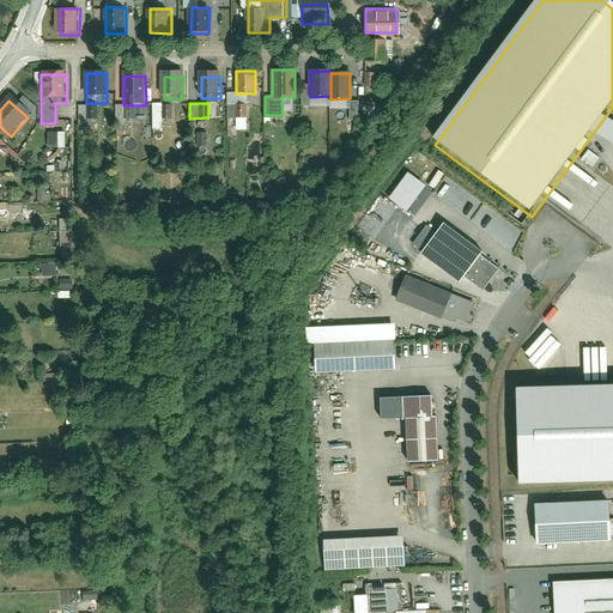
[(78,126),(97,126),(97,104),(78,104),(78,126)]
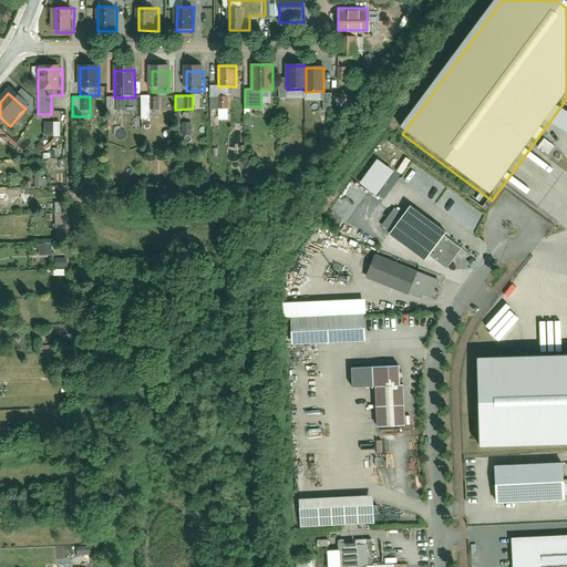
[(43,121),(43,136),(60,136),(60,121),(43,121)]
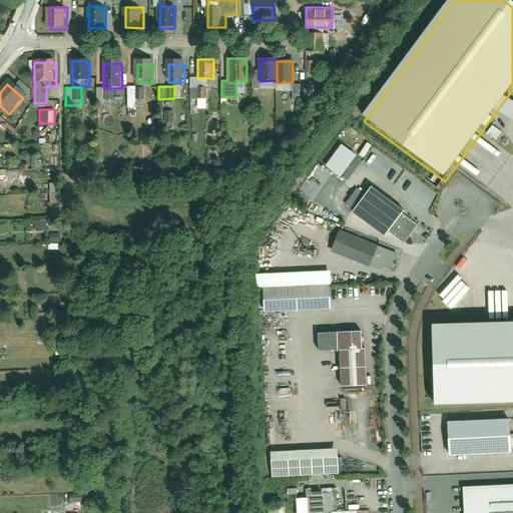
[(164,121),(173,121),(172,110),(164,111),(164,121)]
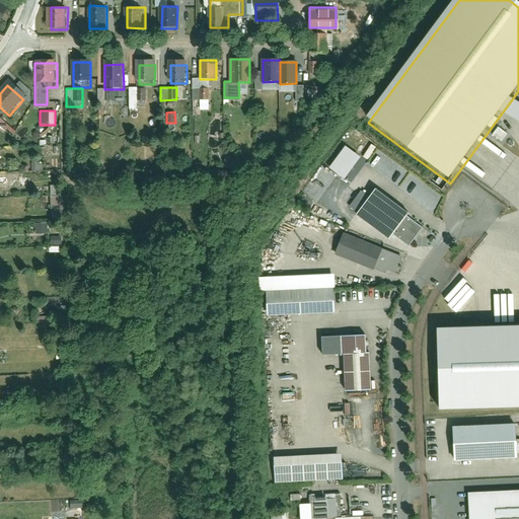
[(497,127),(492,135),(502,142),(508,134),(497,127)]
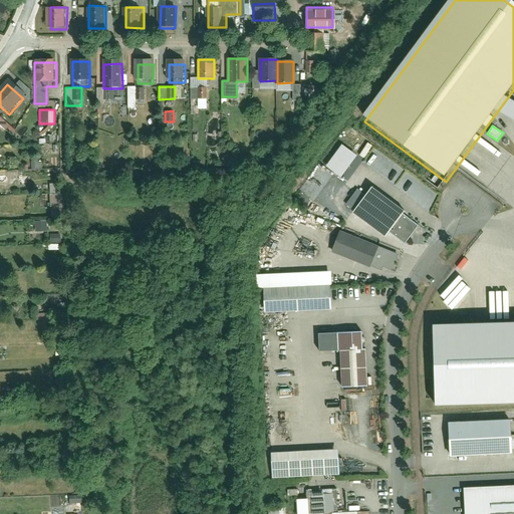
[(324,165),(339,177),(356,156),(341,144),(324,165)]
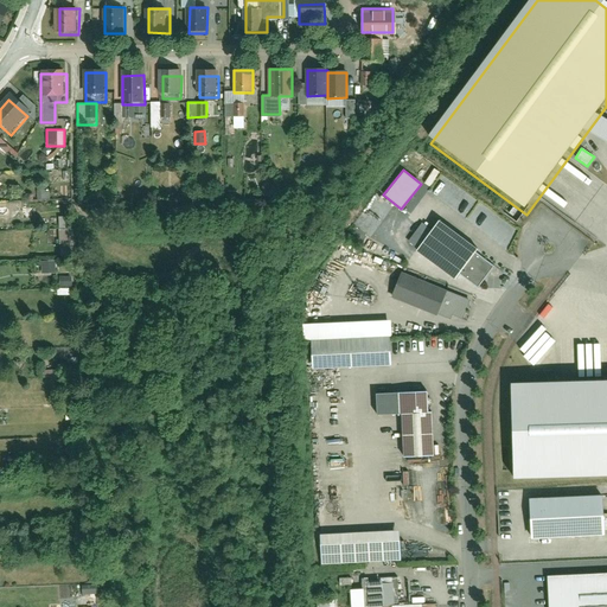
[(383,217),(390,208),(376,197),(369,206),(383,217)]
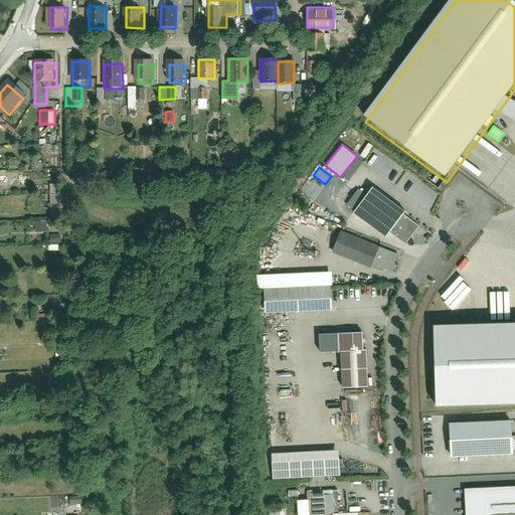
[(370,191),(354,212),(384,234),(387,230),(405,244),(418,226),(370,191)]
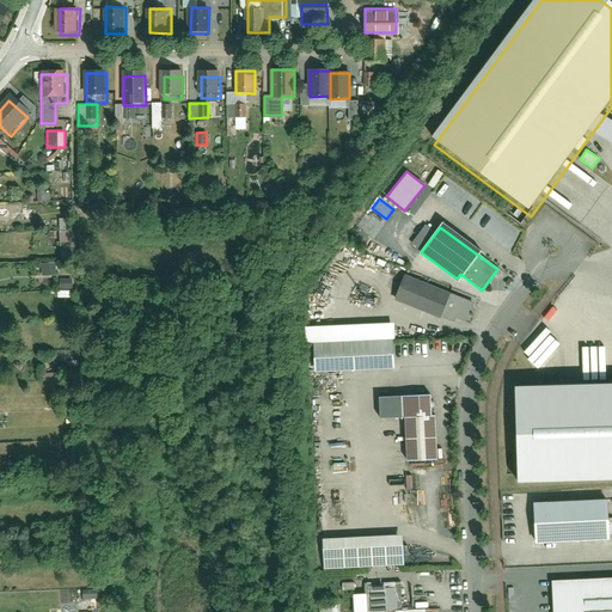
[(75,256),(74,231),(51,232),(53,244),(60,243),(61,257),(75,256)]
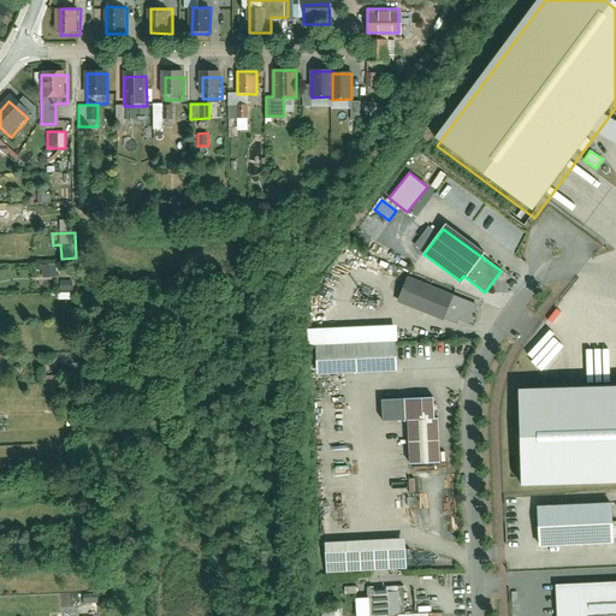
[(55,276),(55,264),(41,265),(42,277),(55,276)]
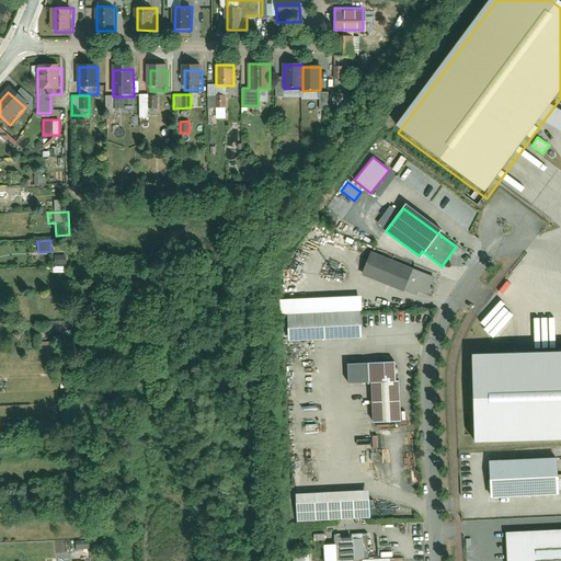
[(371,253),(364,274),(403,290),(412,270),(371,253)]
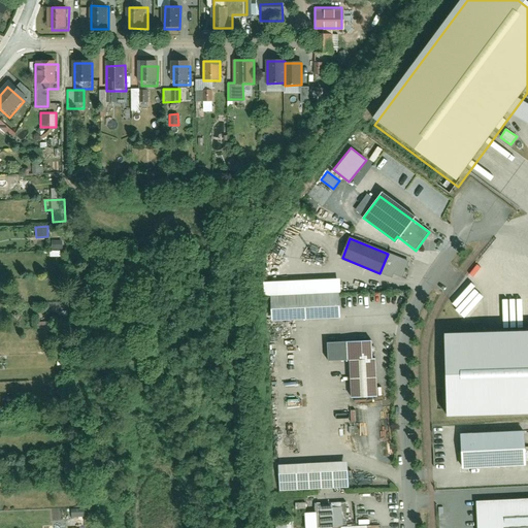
[(408,262),(388,254),(380,273),(392,277),(394,274),(402,277),(408,262)]
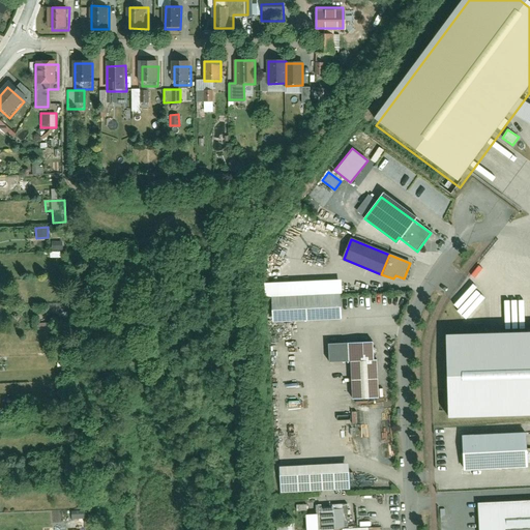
[(470,281),(449,300),(459,310),(478,290),(470,281)]
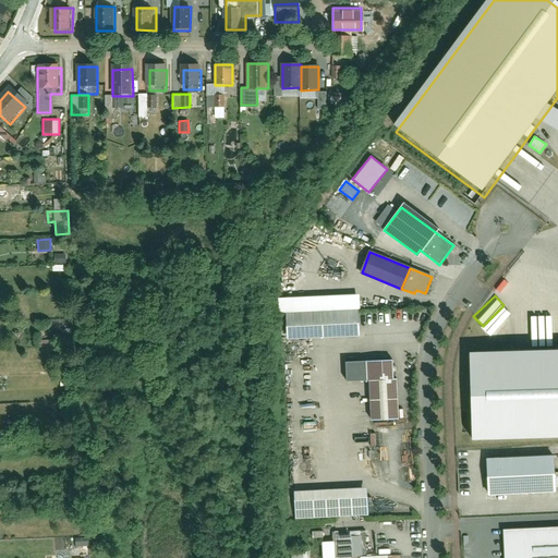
[(356,310),(287,313),(288,339),(358,335),(356,310)]
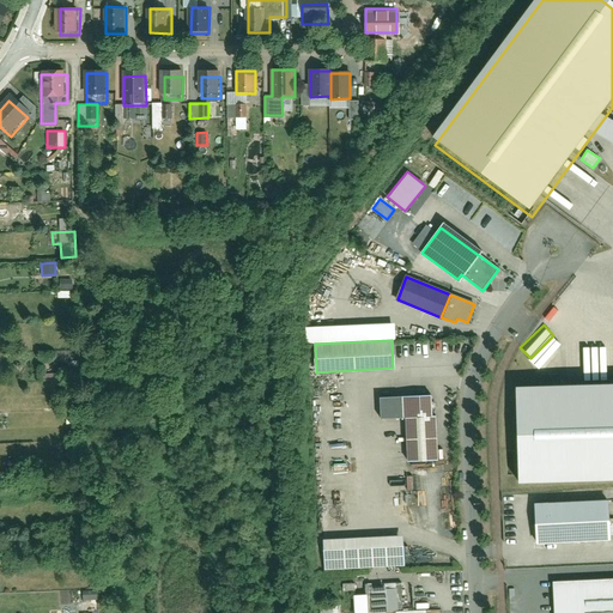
[(552,340),(535,358),(539,362),(556,343),(552,340)]
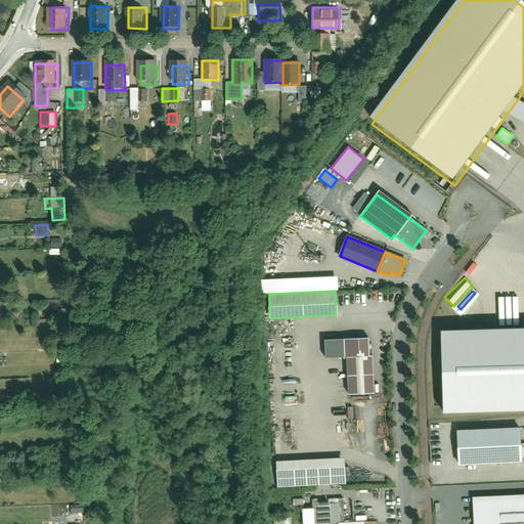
[(523,329),(441,333),(444,411),(523,408),(523,329)]
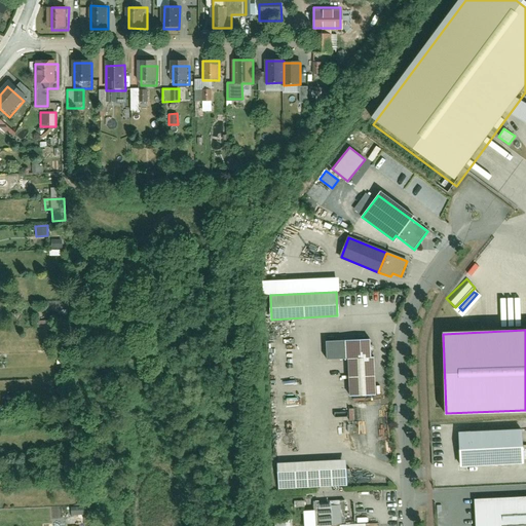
[(370,339),(344,340),(345,359),(348,359),(350,397),(376,395),(374,358),(371,358),(370,339)]
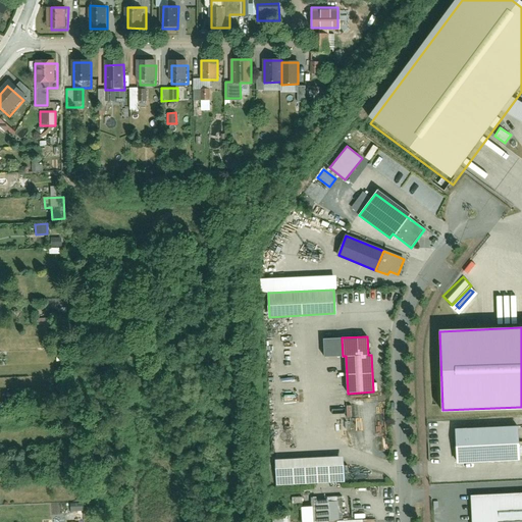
[(514,426),(455,430),(457,463),(516,460),(514,426)]
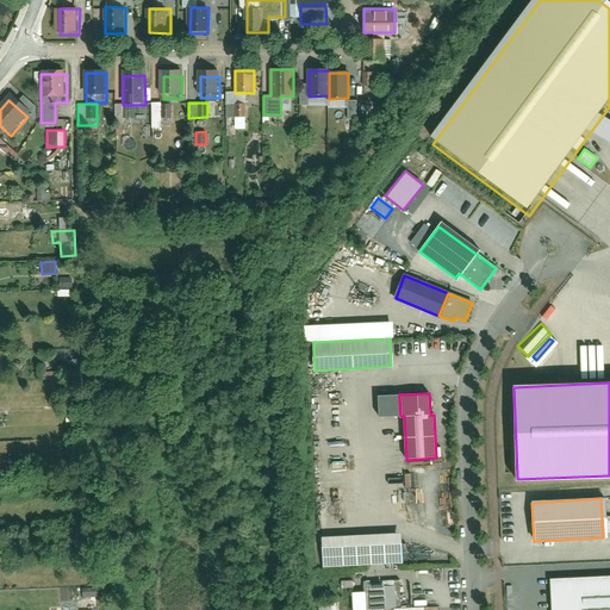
[(324,567),(399,562),(397,533),(322,537),(324,567)]
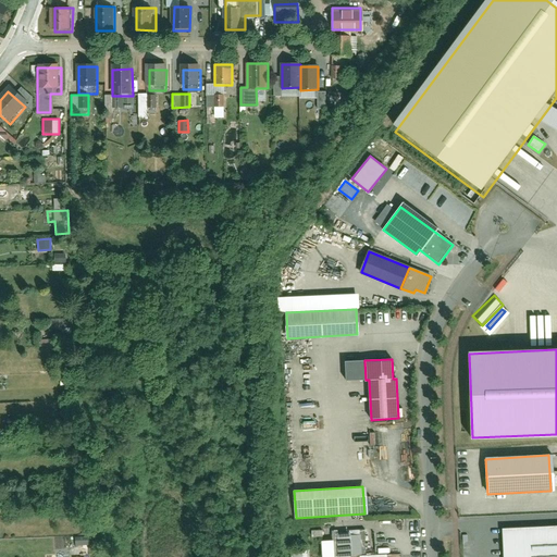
[(502,556),(556,556),(556,529),(502,532),(502,556)]
